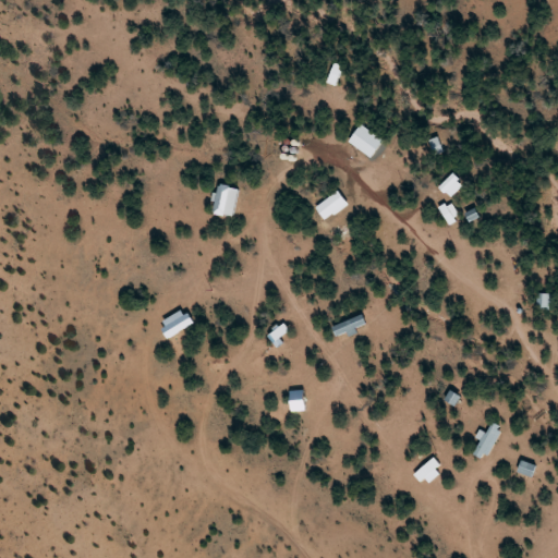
[(349,143),(373,159),(385,141),(362,124),(349,143)]
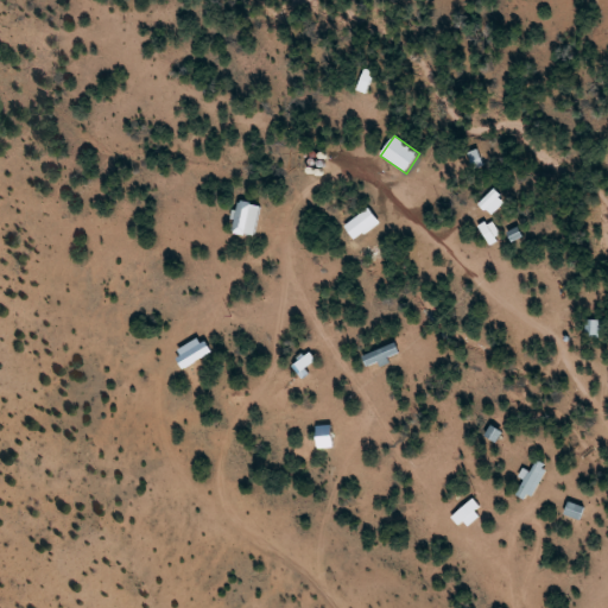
[(507,200),(494,188),(479,204),(492,216),(507,200)]
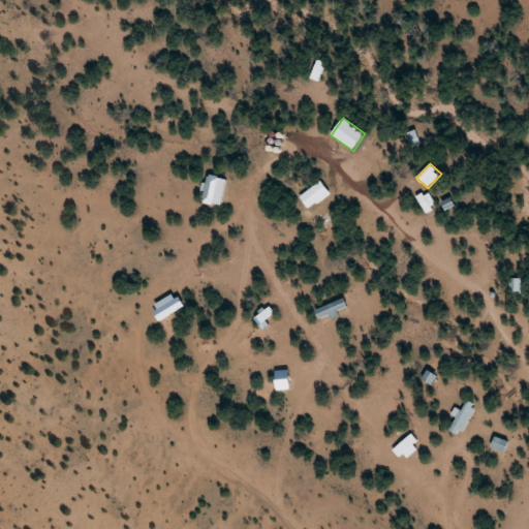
[(227,179),(208,175),(203,203),(222,207),(227,179)]
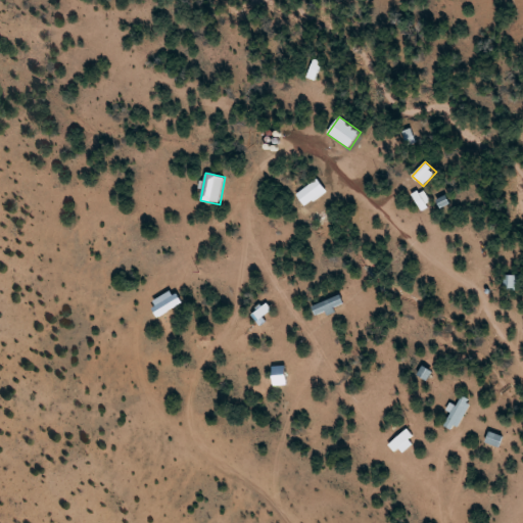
[(304,206),(326,191),(317,179),(296,195),(304,206)]
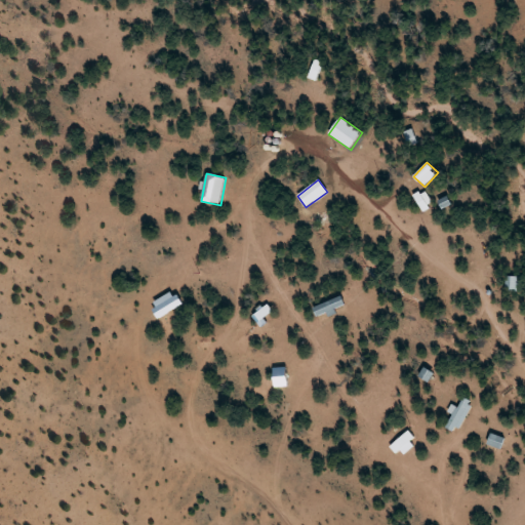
[(346,307),(340,295),(312,308),(316,319),(346,307)]
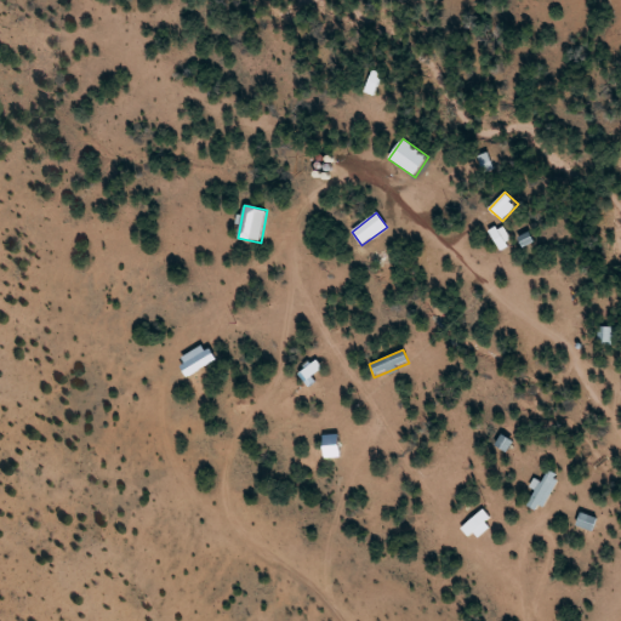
[(528,506),(540,512),(559,476),(547,469),(528,506)]
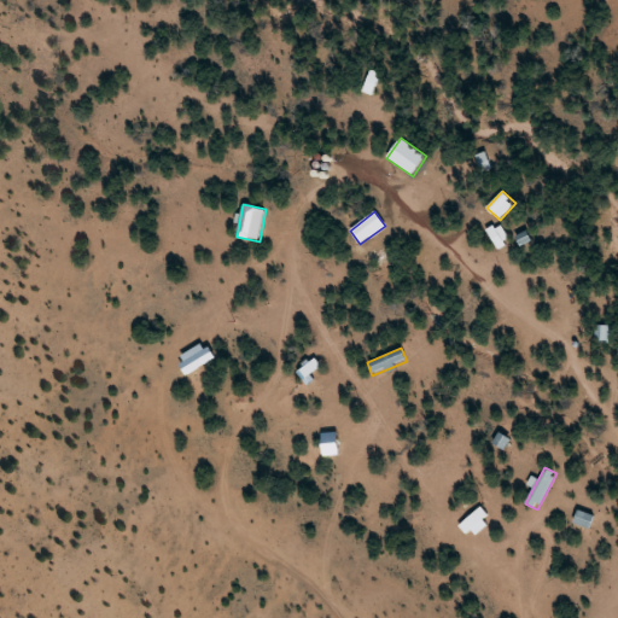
[(490,517),(478,506),(460,525),(472,537),(490,517)]
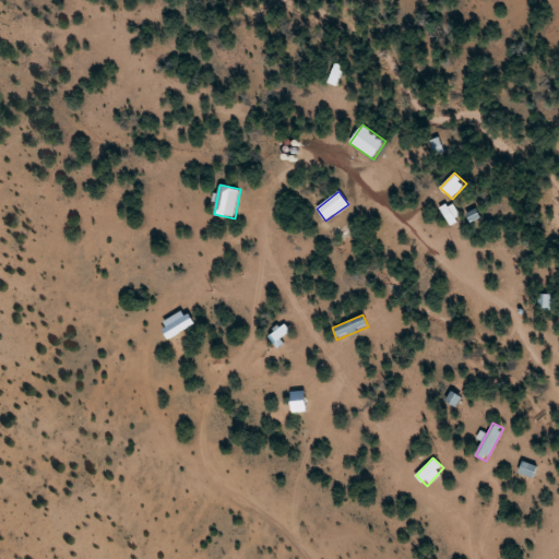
[(533,477),(536,466),(523,461),(519,472),(533,477)]
